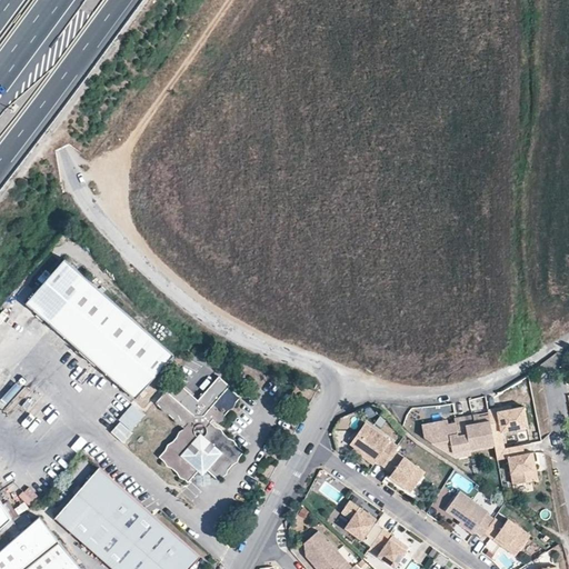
[(172,353),(65,258),(25,301),(133,397),(172,353)]
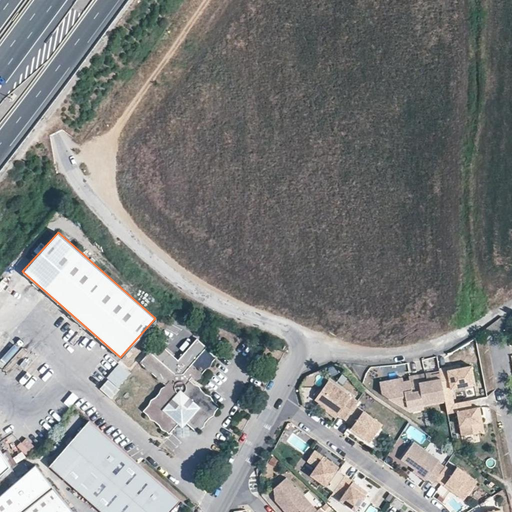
[(168,431),(181,416),(196,429),(219,403),(188,376),(191,374),(195,377),(216,354),(206,344),(182,371),(174,372),(149,349),(139,360),(164,383),(142,408),(168,431)]
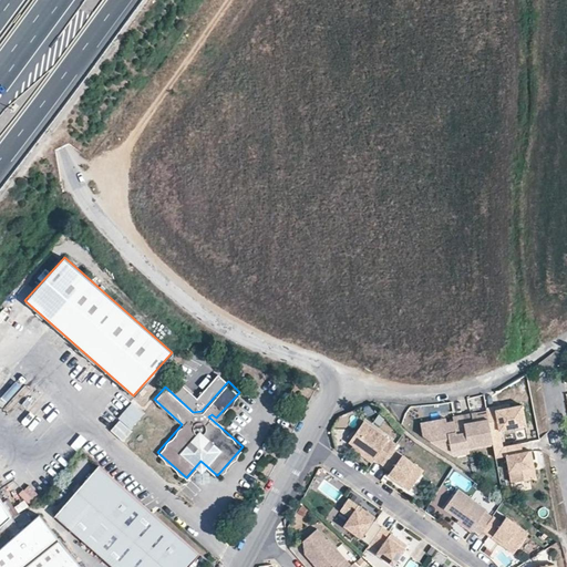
[(110,431),(122,442),(145,415),(133,404),(110,431)]
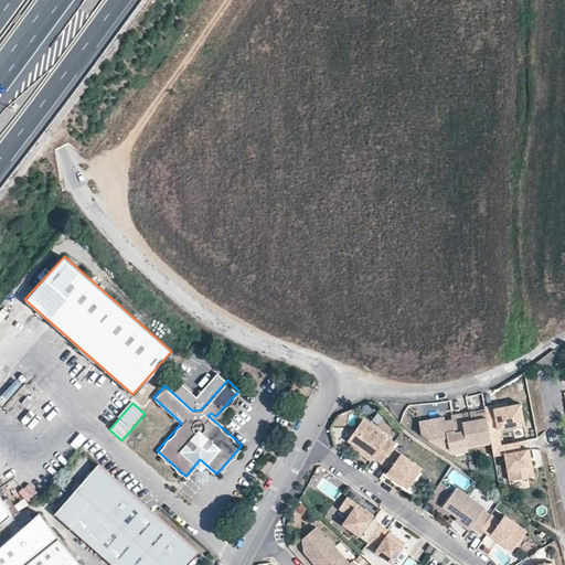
[(494,409),(486,411),(486,413),(490,435),(499,433),(525,428),(521,407),(509,409),(496,412),(494,409)]
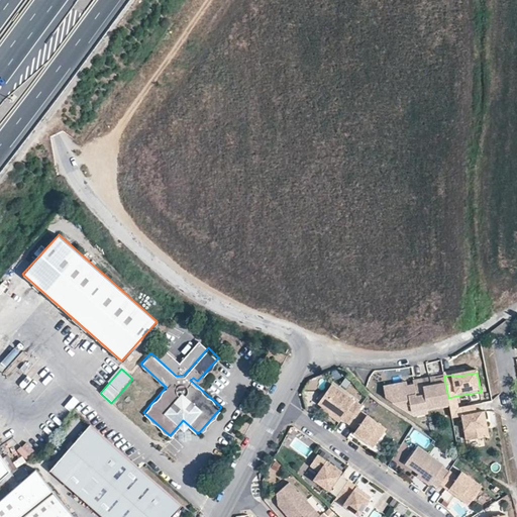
[(448,398),(444,378),(435,380),(431,381),(431,379),(422,380),(428,409),(450,405),(448,398)]
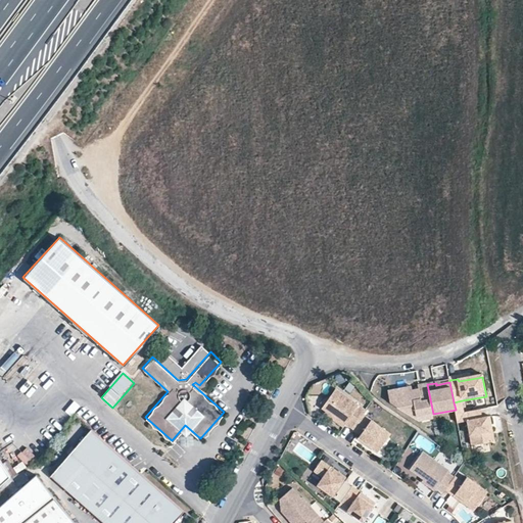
[(433,414),(427,384),(418,386),(419,390),(413,391),(409,392),(408,388),(389,392),(391,403),(420,422),(434,419),(433,417),(433,414)]
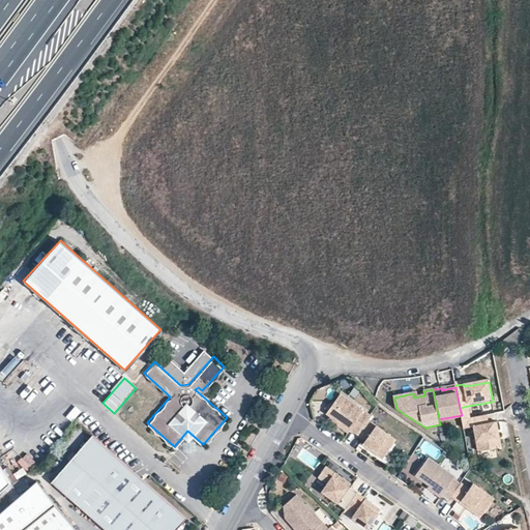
[(366,419),(370,415),(340,393),(332,403),(336,406),(330,416),(349,430),(349,429),(356,434),(366,419)]
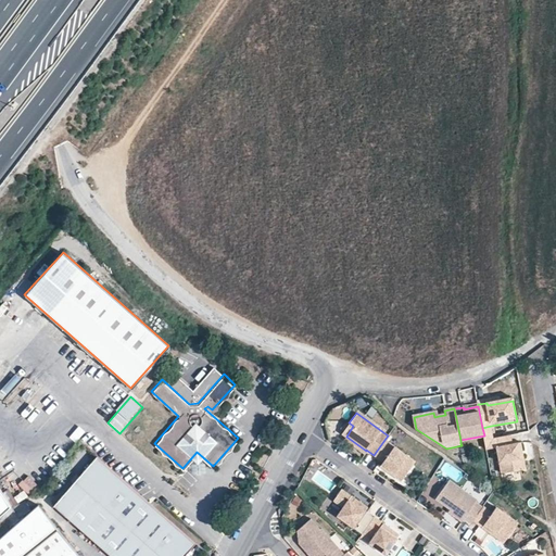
[(353,426),(349,422),(341,433),(346,437),(353,426)]
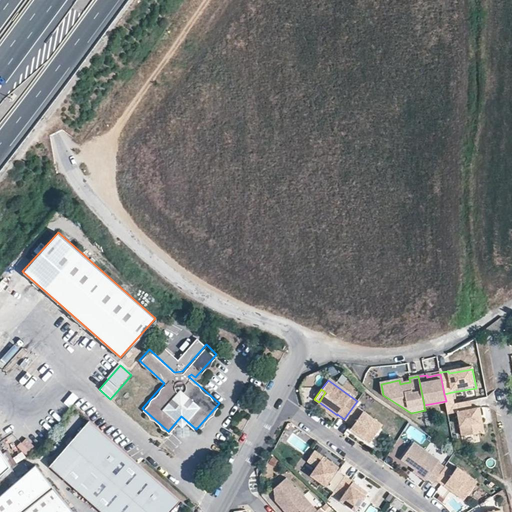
[(447,408),(455,407),(452,392),(444,394),(446,401),(446,403),(447,408)]
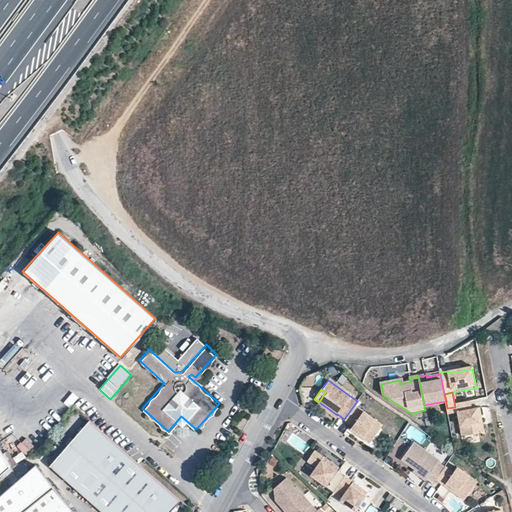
[(71,407),(78,398),(72,394),(65,403),(71,407)]
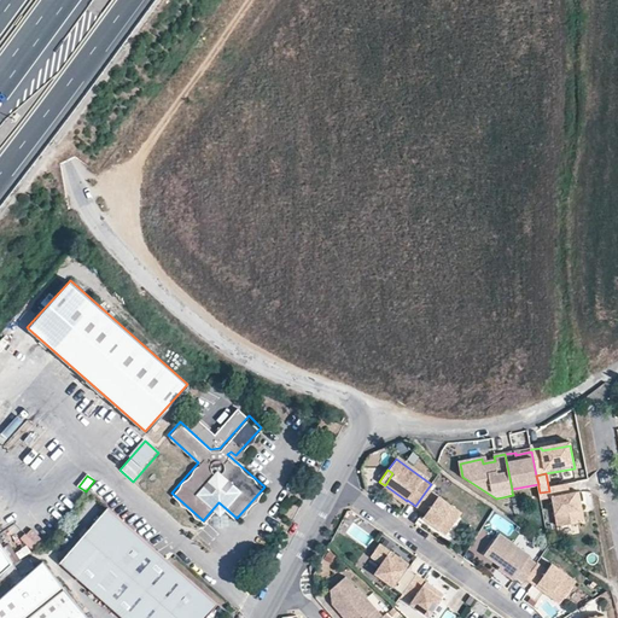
[(407,501),(385,485),(383,488),(404,503),(407,501)]
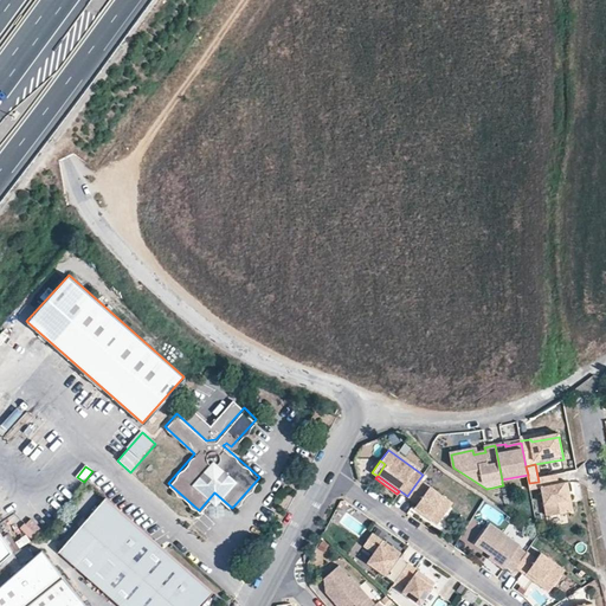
[(559,478),(539,482),(529,483),(532,494),(543,491),(548,520),(572,515),(566,487),(560,487),(559,478)]
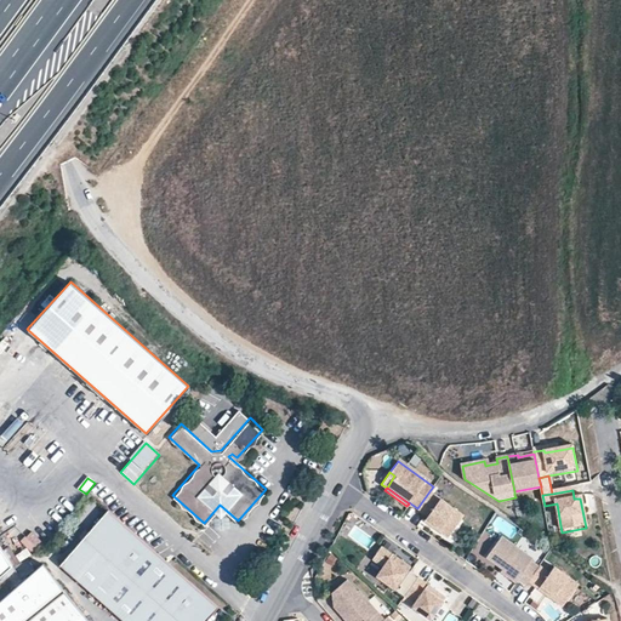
[(463,514),(429,491),(417,508),(427,516),(426,517),(450,534),(463,514)]
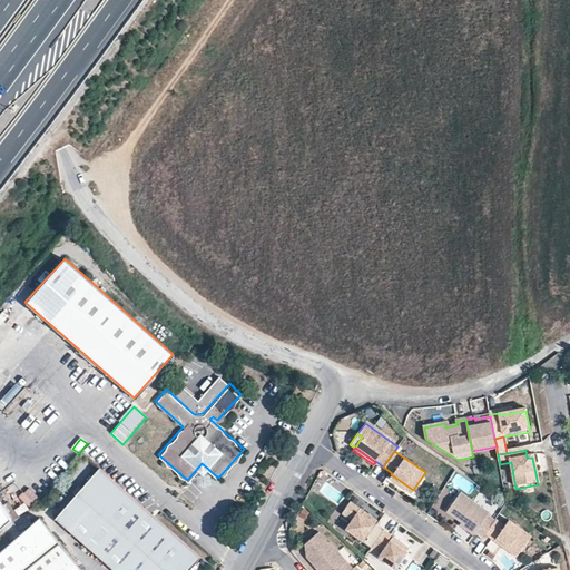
[(184,569),(199,553),(99,467),(55,518),(116,569),(184,569)]
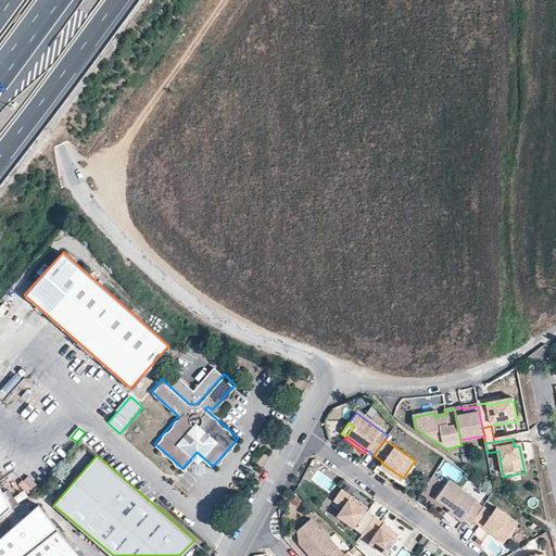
[(403,478),(381,463),(379,466),(401,480),(403,478)]
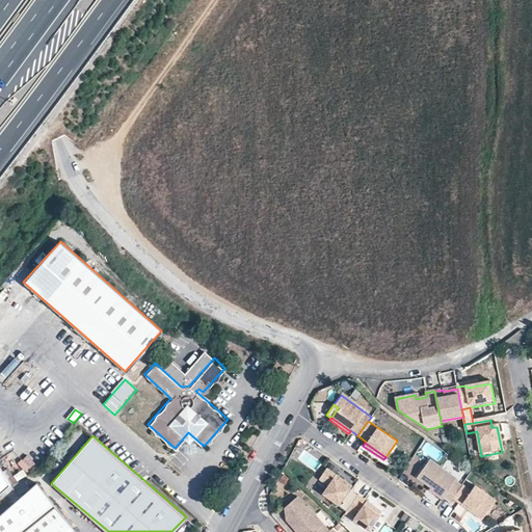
[(187,444),(169,459),(179,470),(195,453),(187,444)]
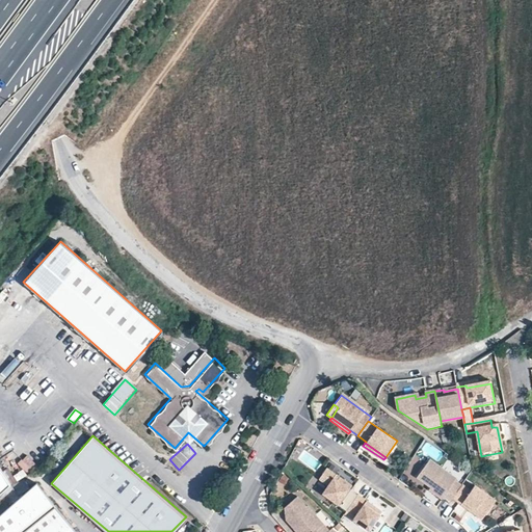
[(443,496),(450,500),(452,498),(461,484),(454,480),(455,478),(428,459),(417,477),(430,486),(443,496)]
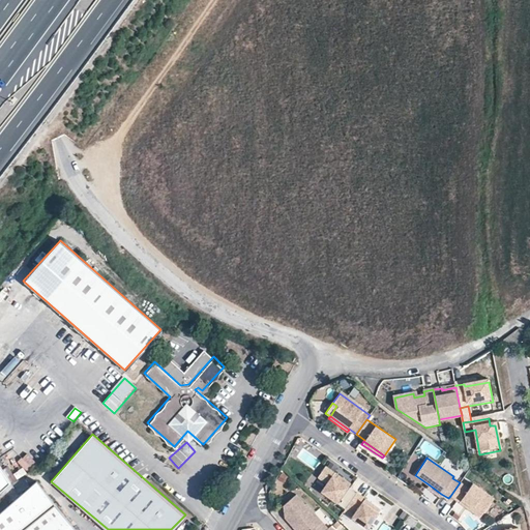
[(345,508),(356,492),(348,487),(340,480),(342,477),(325,466),(318,478),(326,483),(321,492),(345,508)]
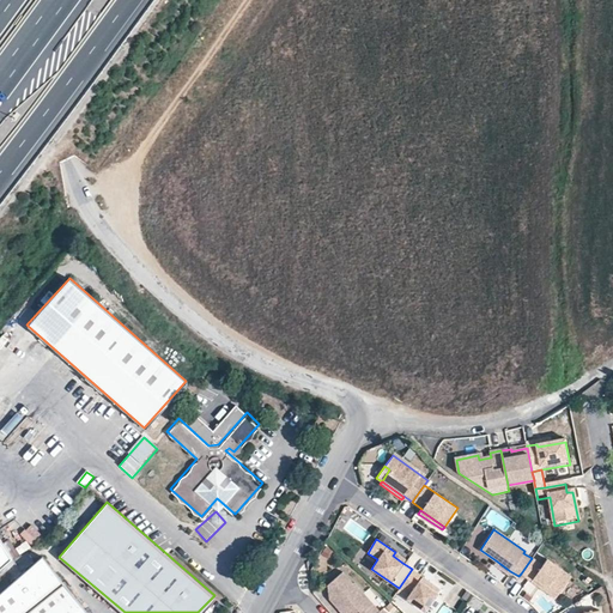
[(0,569),(12,559),(0,540),(0,569)]
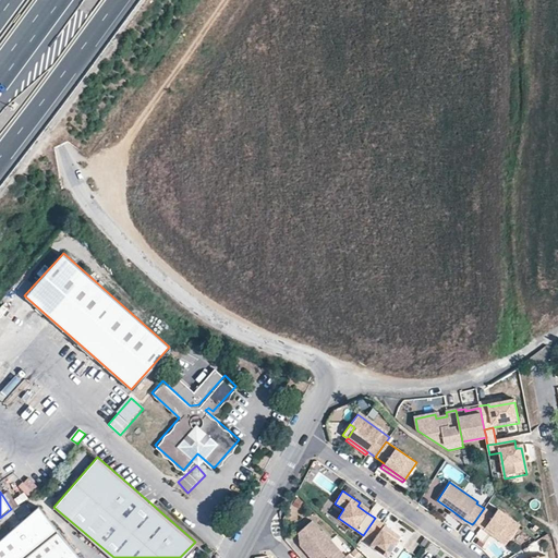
[(368,509),(360,502),(358,506),(366,512),(368,509)]
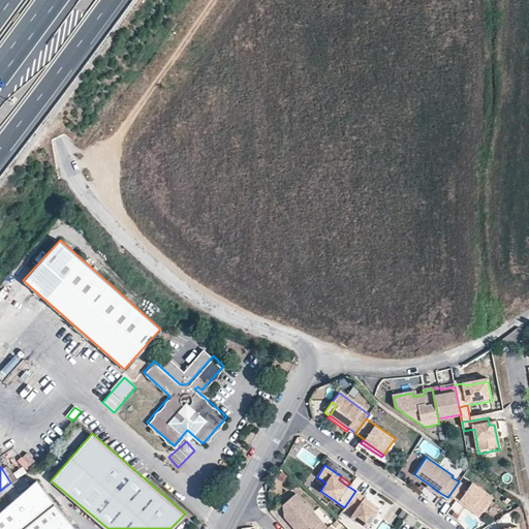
[(74,528),(35,479),(0,512),(0,528),(74,528)]
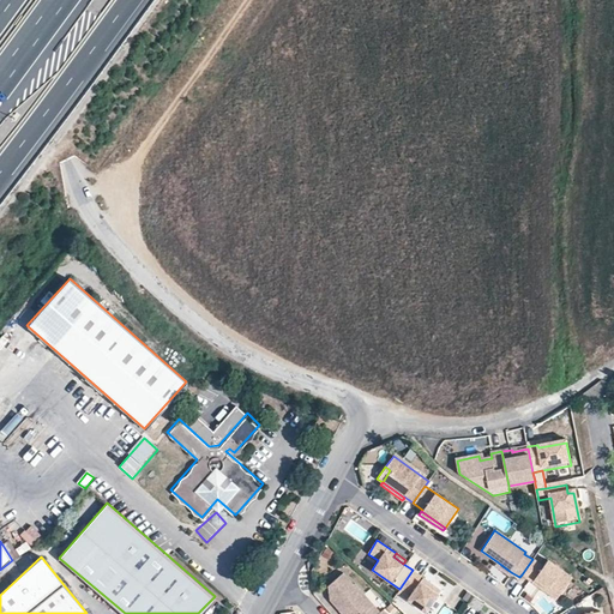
[(533,559),(522,575),(531,582),(534,578),(558,595),(571,577),(547,559),(542,565),(533,559)]
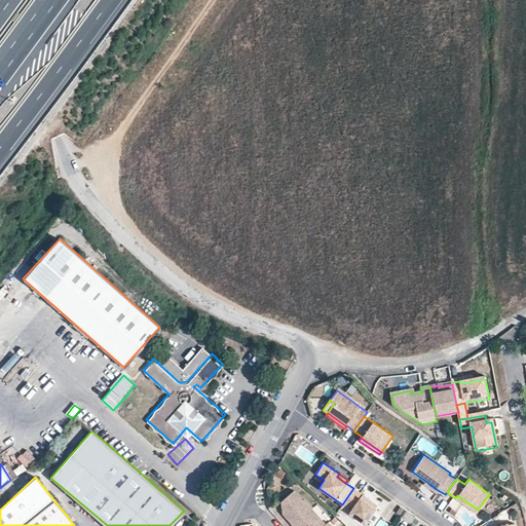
[(425,481),(423,483),(437,492),(438,490),(425,481)]
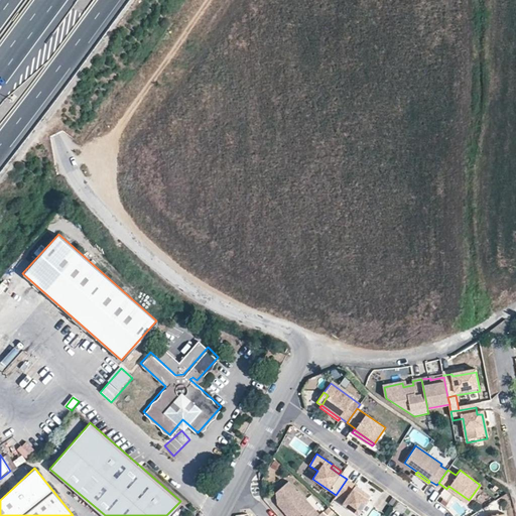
[(355,485),(347,479),(336,495),(334,498),(359,515),(362,512),(360,511),(370,496),(363,491),(361,494),(353,488),(355,485)]
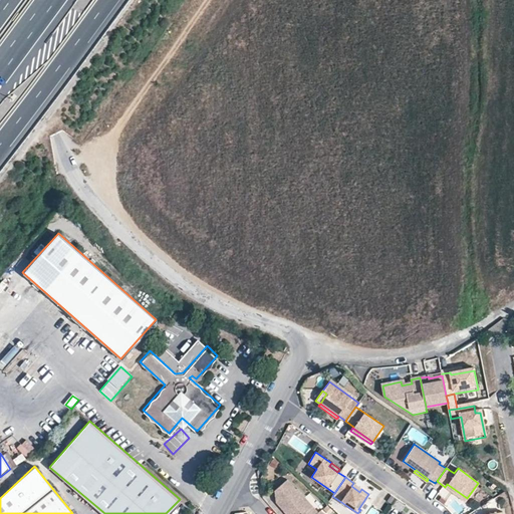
[(315,513),(317,512),(296,488),(295,489),(287,479),(274,490),(276,502),(284,511),(287,507),(293,513),(315,513)]
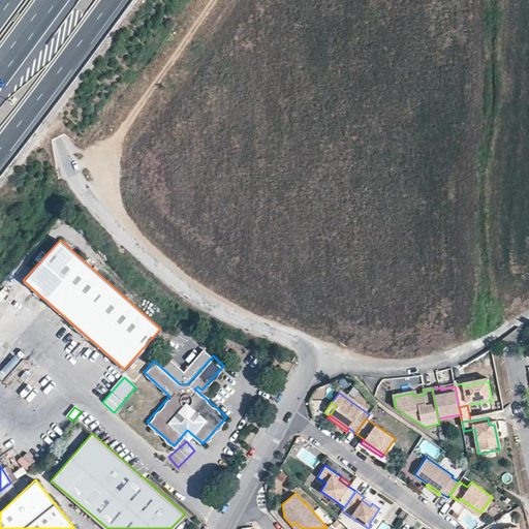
[(372,503),(364,497),(362,500),(370,506),(372,503)]
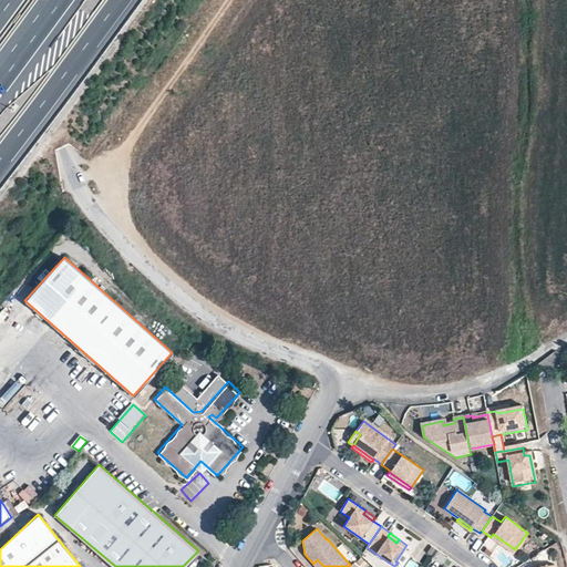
[(493,534),(491,537),(513,553),(515,549),(493,534)]
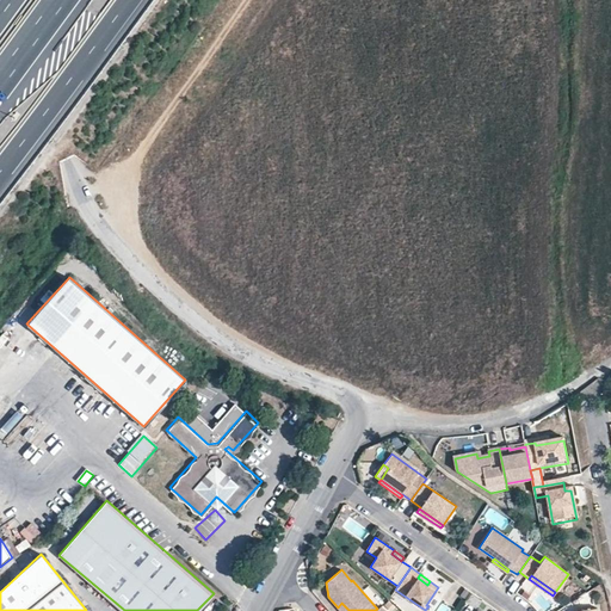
[(561,593),(571,598),(576,587),(567,582),(561,593)]
